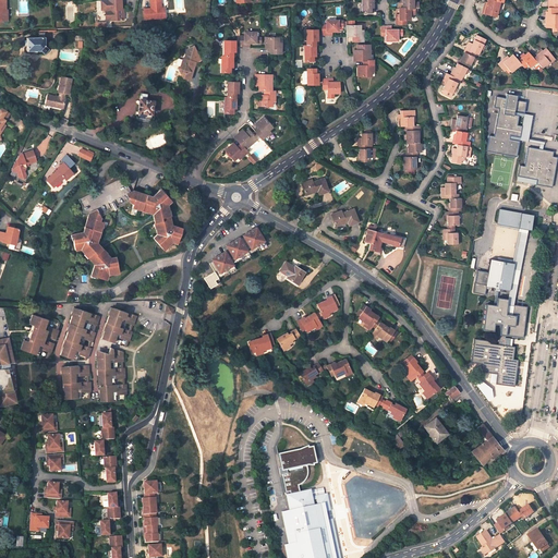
[(112,21),(123,21),(123,11),(122,12),(121,0),(110,0),(109,0),(101,1),(101,10),(106,10),(106,21),(112,21)]
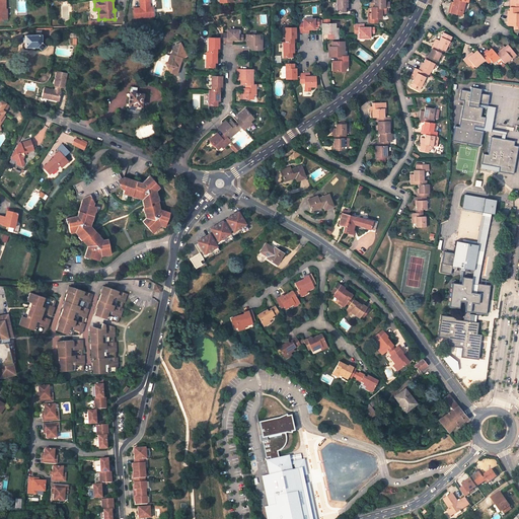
[(149,0),(139,0),(140,7),(140,10),(134,10),(134,18),(153,17),(152,7),(150,8),(149,0)]
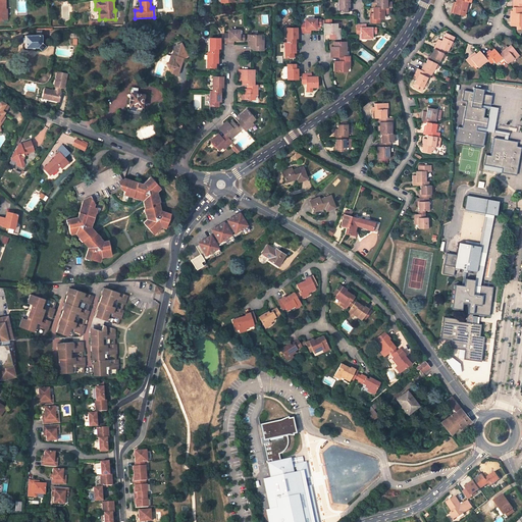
[(338,0),(338,11),(349,11),(348,0),(338,0)]
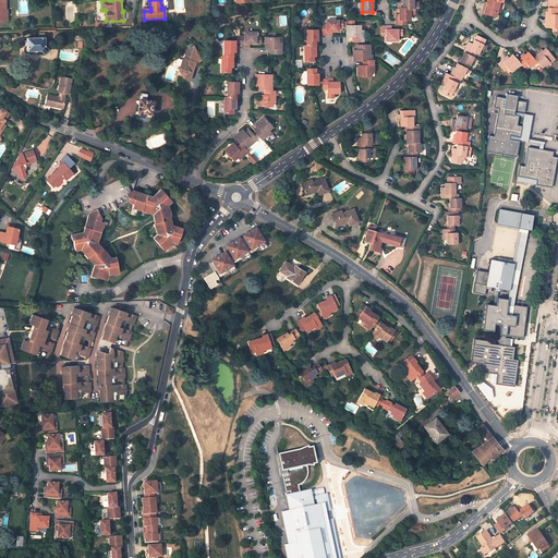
[(484,7),(482,13),(496,17),(500,2),(494,0),(487,0),(485,8),(484,7)]
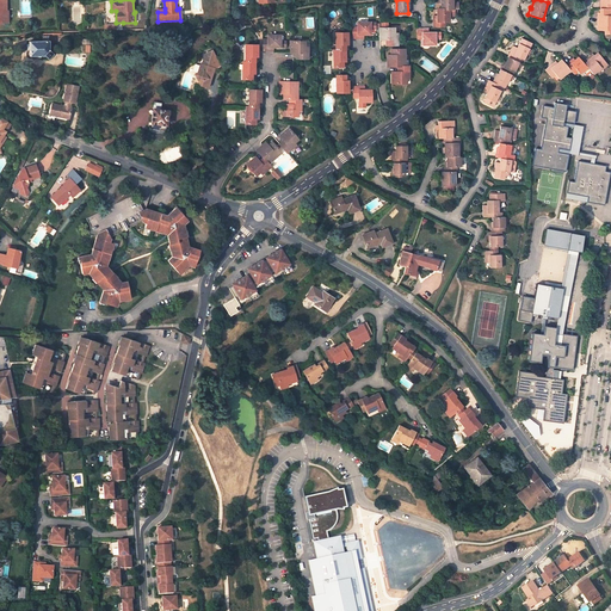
[(437,10),(437,16),(437,18),(433,18),(433,26),(444,26),(444,22),(449,22),(449,16),(454,16),(454,8),(450,8),(440,10),(437,10)]
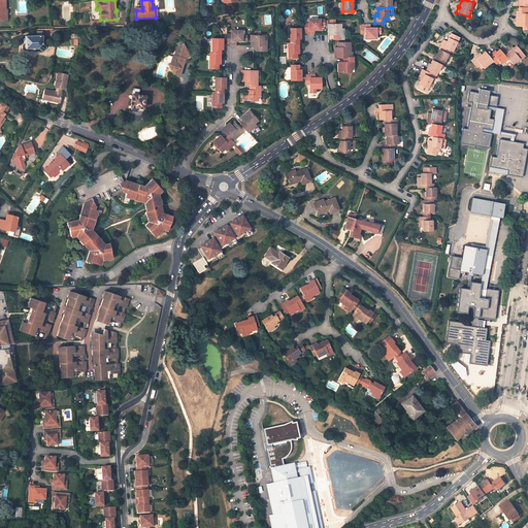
[(522,26),(523,26),(523,30),(527,29),(527,7),(521,7),(518,7),(518,15),(517,15),(517,22),(521,22),(522,26)]
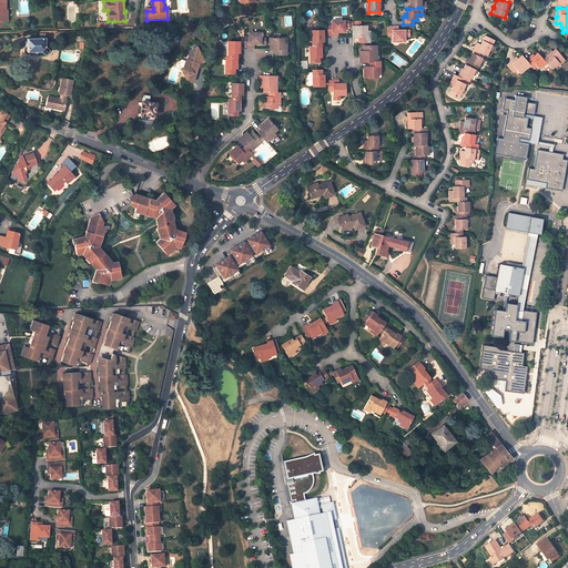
[(327,26),(327,36),(336,36),(336,32),(338,32),(344,32),(344,27),(350,27),(350,21),(333,21),(333,26),(327,26)]
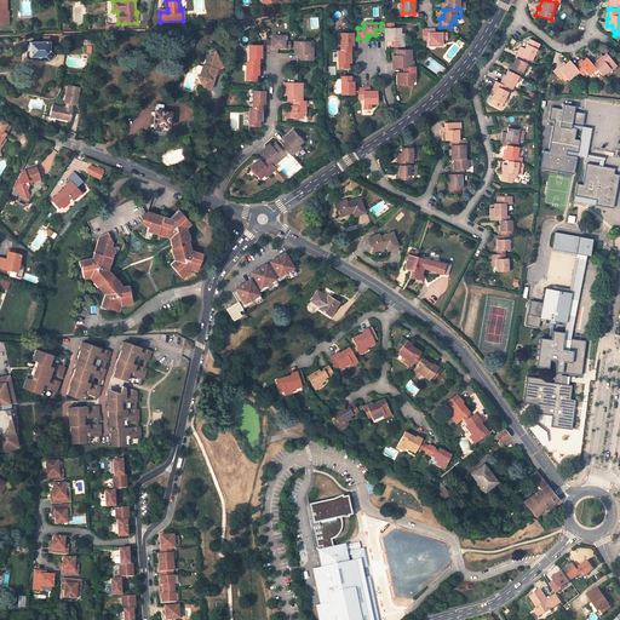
[(386,29),(385,29),(386,40),(391,40),(394,40),(394,46),(403,46),(403,34),(399,34),(397,33),(397,28),(386,29)]
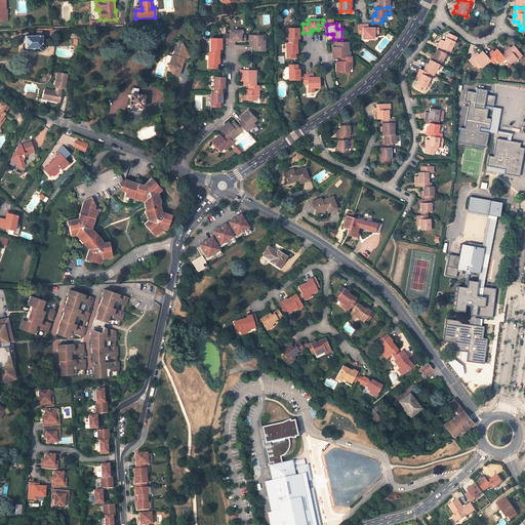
[(363,25),(358,25),(358,35),(359,35),(363,35),(363,38),(373,38),(373,33),(378,33),(378,28),(368,29),(366,28),(366,25),(363,25)]
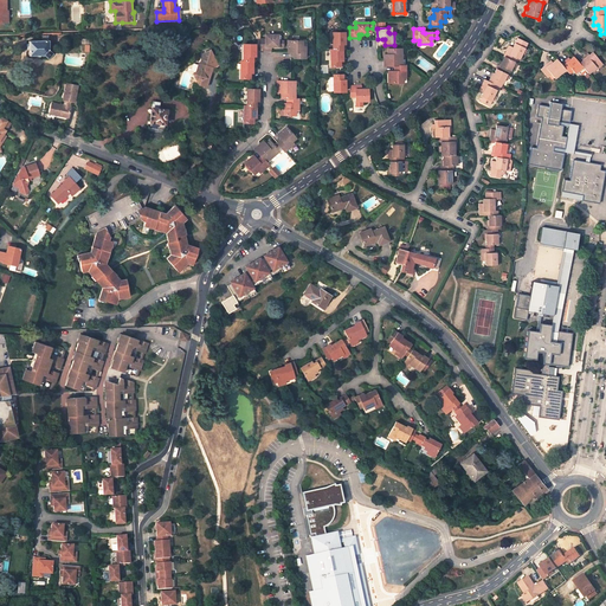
[(345,32),(333,33),(334,50),(342,50),(345,50),(345,32)]
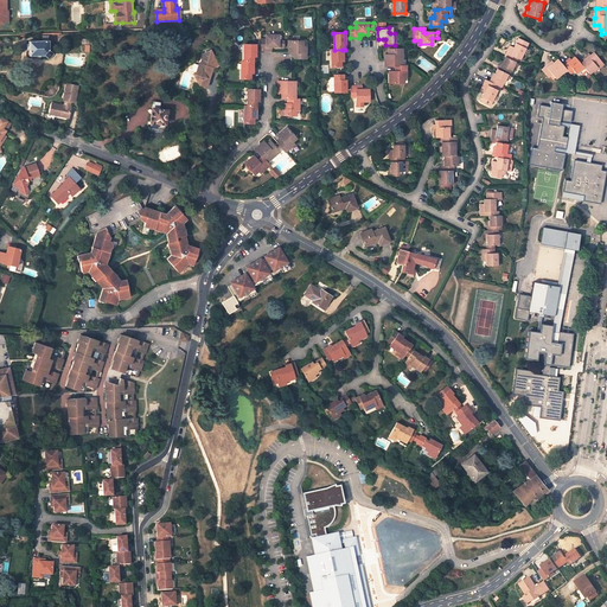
[(43,40),(29,42),(29,56),(45,56),(48,58),(51,53),(49,51),(49,40),(48,40),(48,36),(42,37),(43,40)]
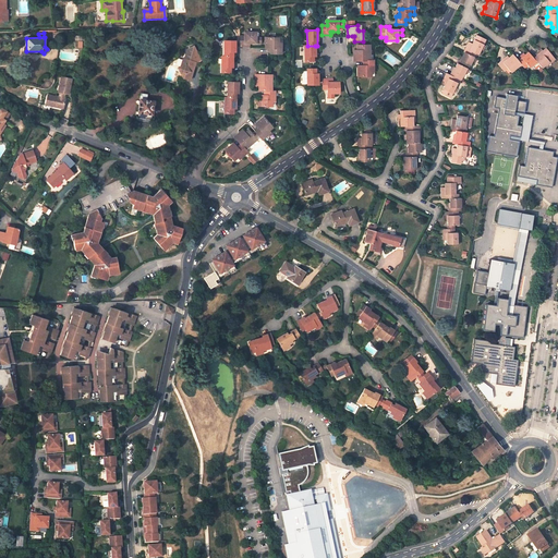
[(240,36),(240,47),(247,47),(247,43),(251,43),(262,43),(262,37),(256,37),(256,33),(245,33),(245,36),(240,36)]
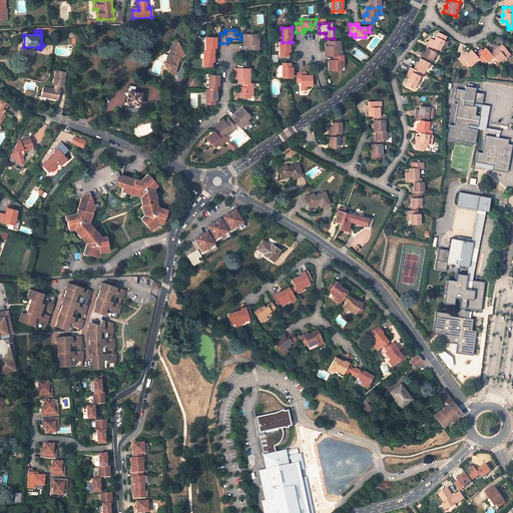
[(430,41),(427,48),(437,53),(444,40),(446,36),(438,32),(436,36),(432,42),(430,41)]
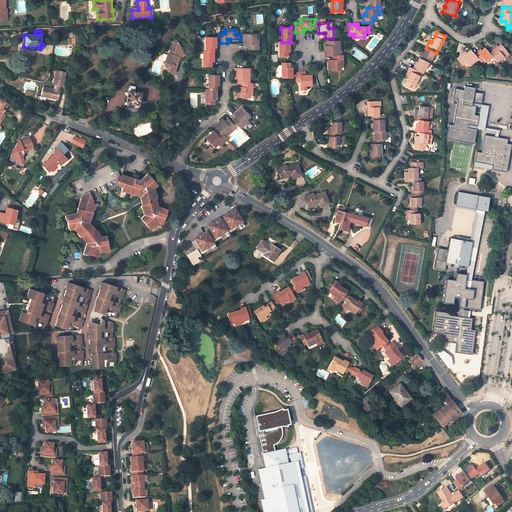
[(244,35),(244,44),(248,44),(250,44),(250,49),(258,49),(258,39),(255,39),(254,38),(254,35),(244,35)]
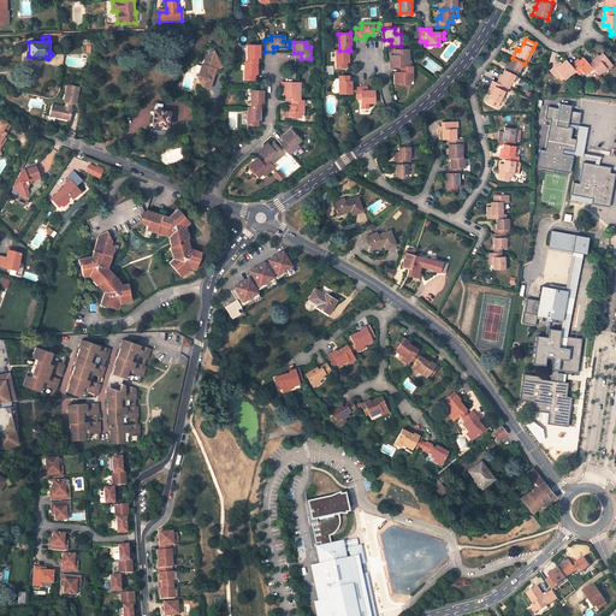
[(260,46),(248,46),(248,63),(258,63),(260,63),(260,46)]
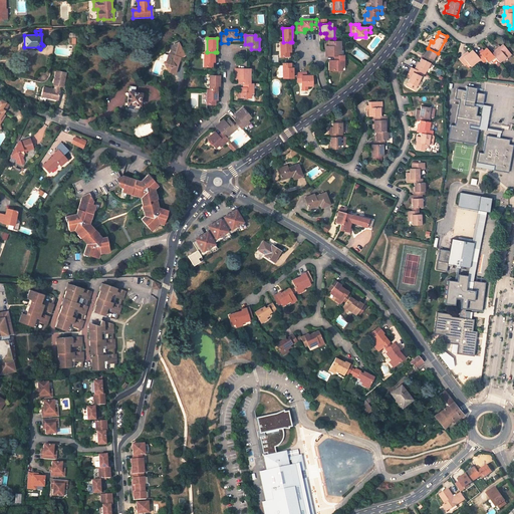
[(339,41),(329,41),(329,46),(329,51),(326,51),(326,56),(336,55),(339,55),(339,41)]
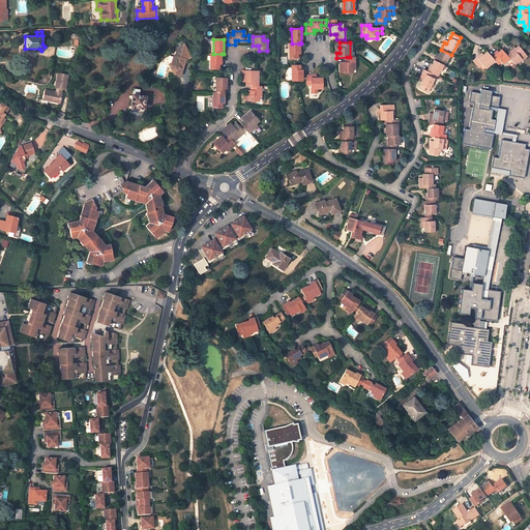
[(290,43),(290,58),(299,58),(299,43),(292,43),(290,43)]
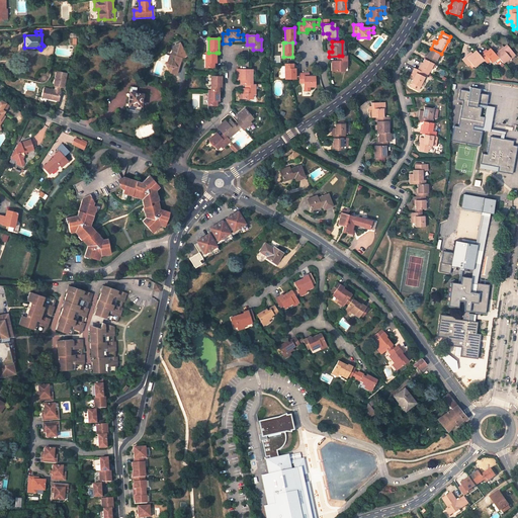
[(170,56),(167,63),(166,67),(166,68),(168,73),(169,74),(176,76),(181,59),(185,58),(180,44),(174,47),(174,48),(171,56),(170,56)]
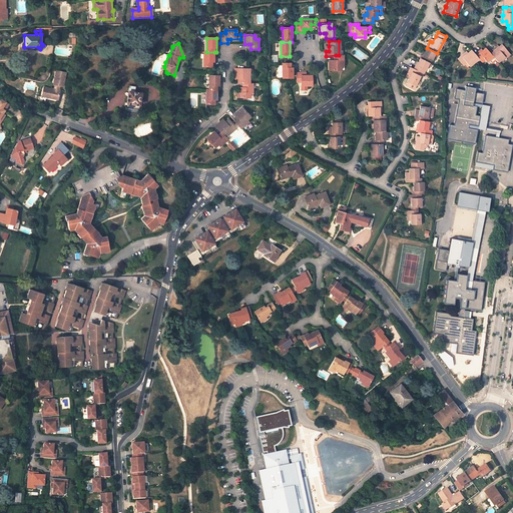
[(509,53),(502,45),(497,50),(495,49),(490,53),(493,56),(498,62),(509,53)]
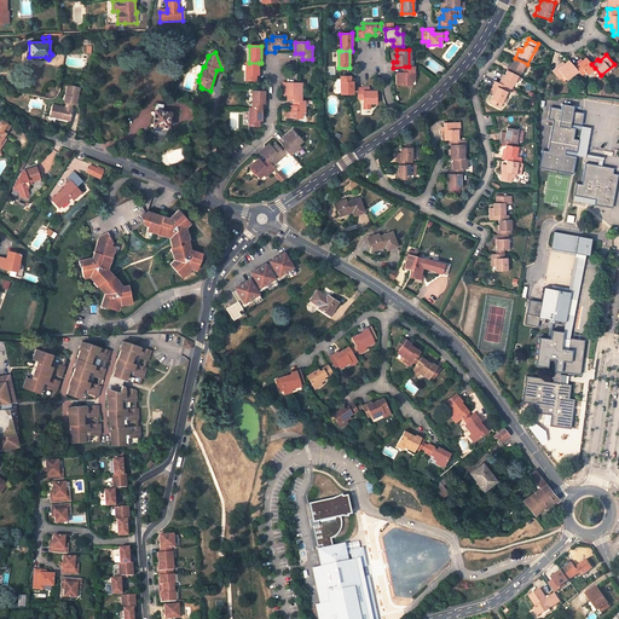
[(591,64),(586,57),(574,67),(578,70),(582,75),(585,73),(586,75),(595,68),(591,64)]
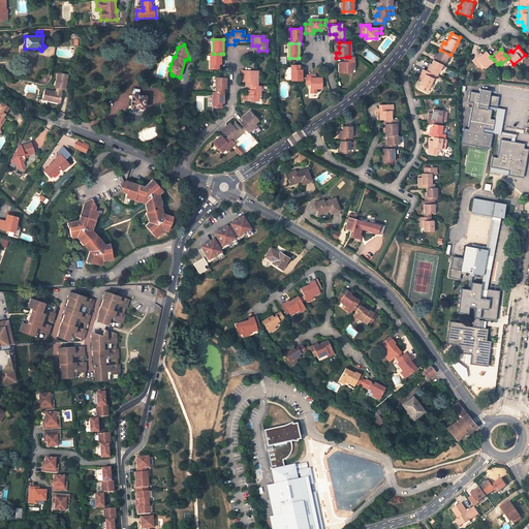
[(450,55),(440,50),(434,60),(444,65),(450,55)]
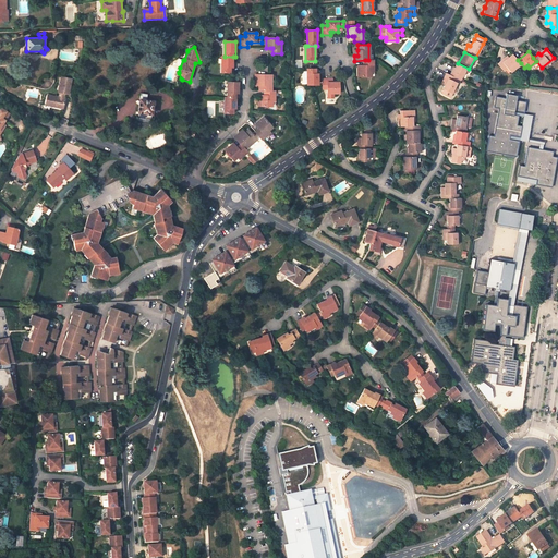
[(513,55),(502,63),(507,69),(510,72),(521,63),(518,60),(513,55)]
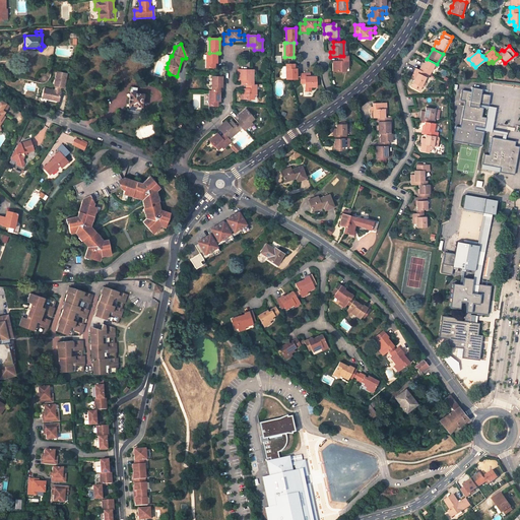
[(207,53),(207,67),(214,67),(216,67),(217,53),(209,53),(207,53)]
